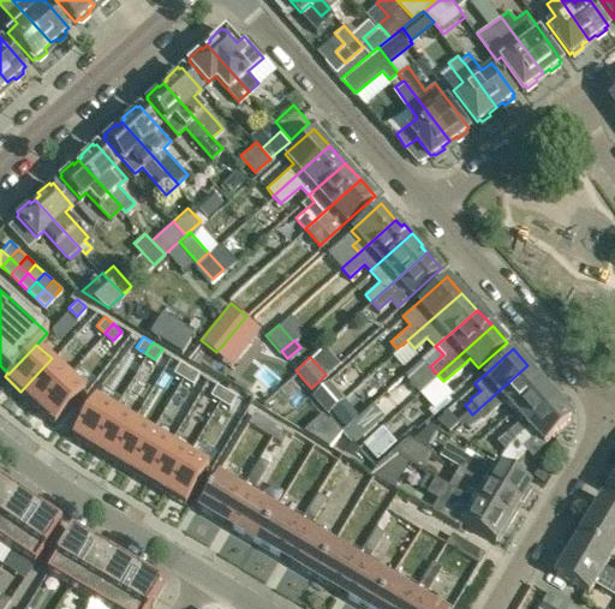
[(52,358),(21,392),(37,406),(67,372),(52,358)]
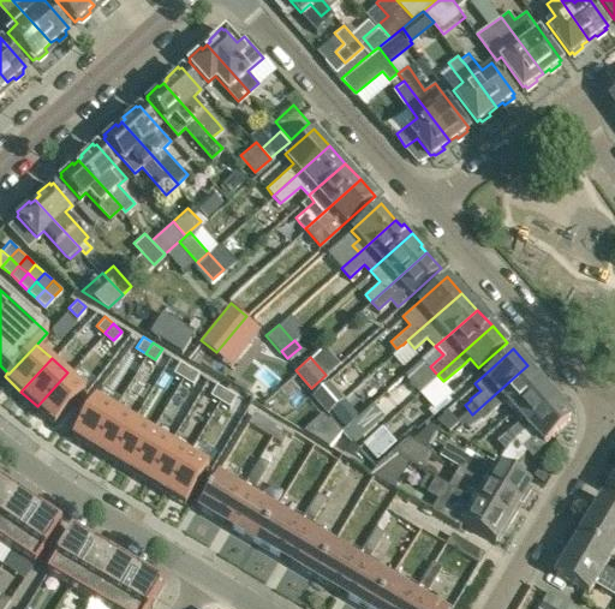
[(179,359),(173,370),(183,376),(189,365),(179,359)]
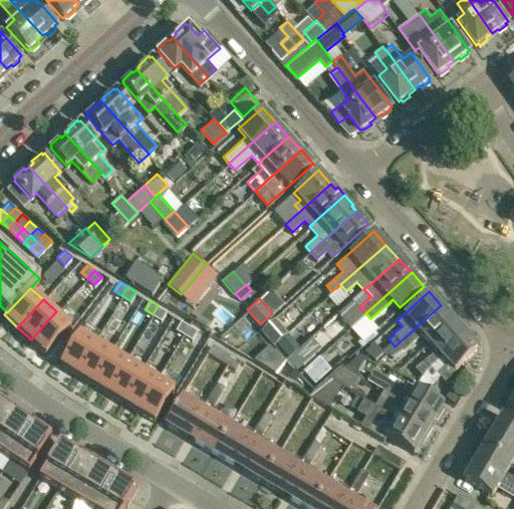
[(158,305),(153,314),(161,319),(166,310),(158,305)]
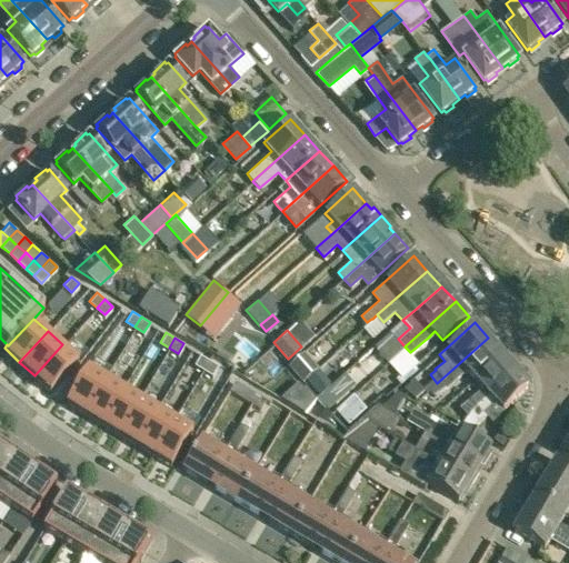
[(468,369),(476,378),(503,353),(488,338),(437,383),(429,390),(435,395),(460,373),(461,374),(468,369)]
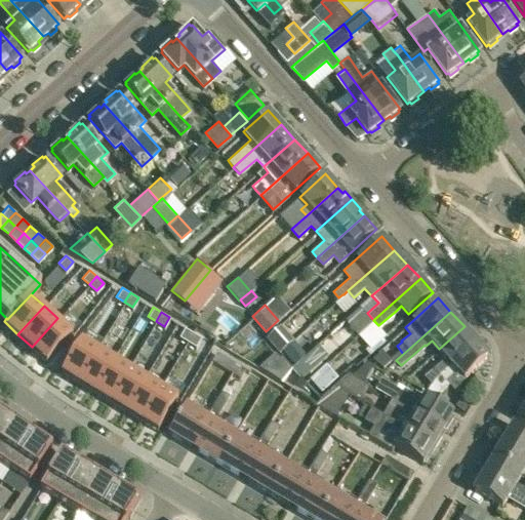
[(57,318),(32,347),(45,360),(72,331),(57,318)]
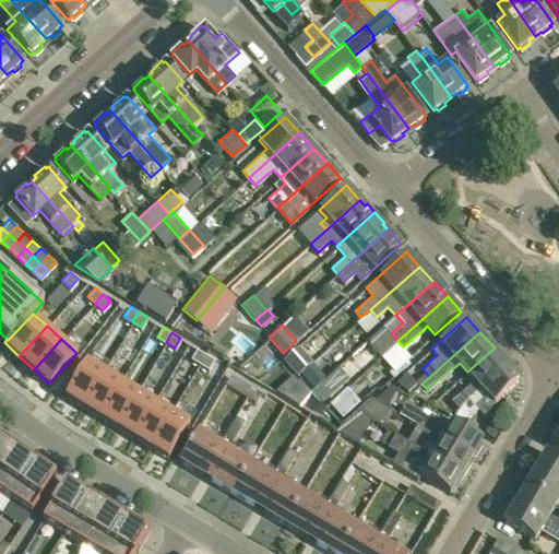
[(297,373),(299,370),(312,360),(313,360),(299,343),(283,357),(297,373)]
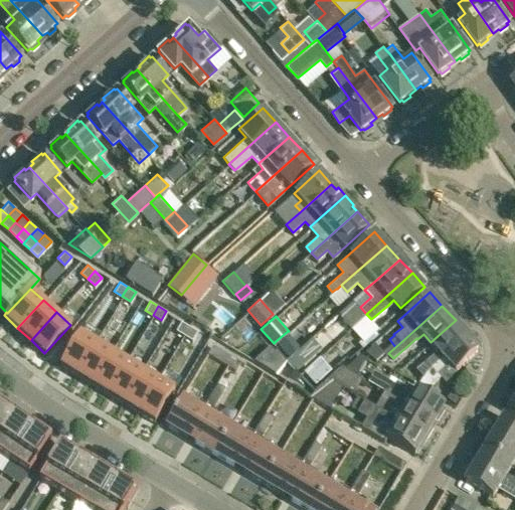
[(181,320),(176,329),(184,334),(189,325),(181,320)]
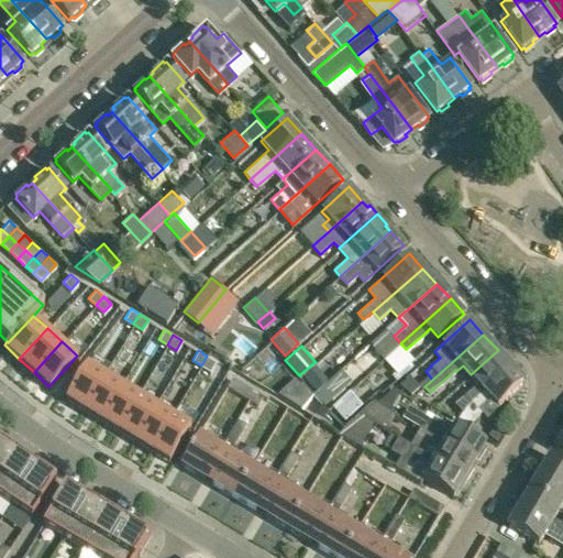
[(498,350),(471,374),(478,381),(454,402),(462,409),(464,406),(510,364),(498,350)]
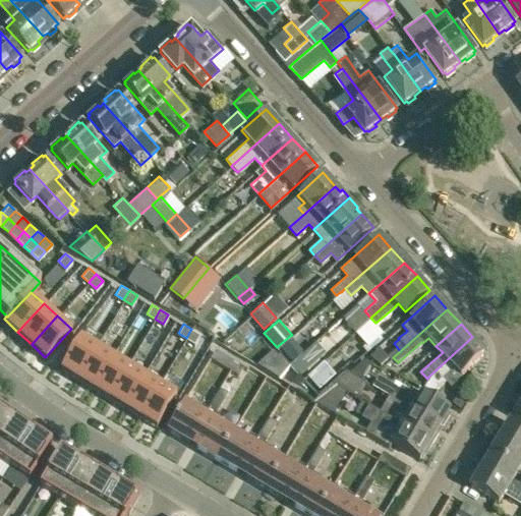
[(191,329),(186,338),(194,343),(199,334),(191,329)]
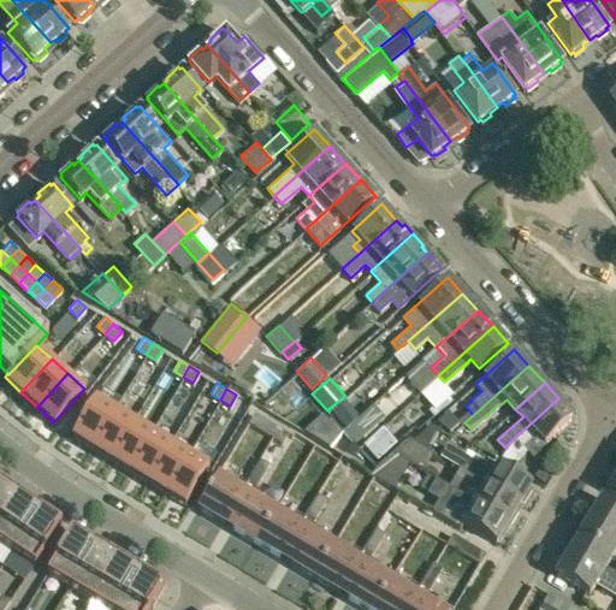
[(428,407),(433,413),(451,397),(448,394),(437,403),(434,401),(428,407)]
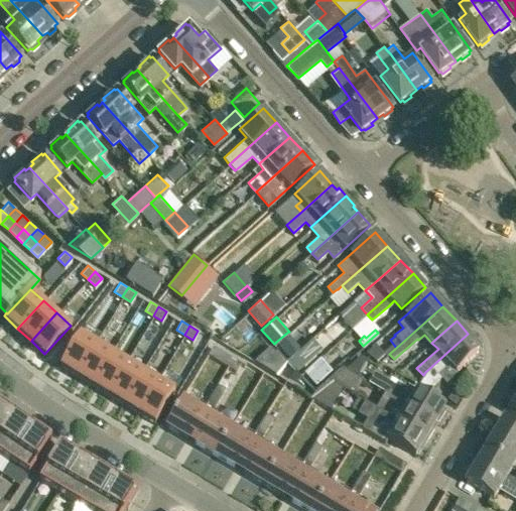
[(80,332),(59,365),(76,374),(96,342),(80,332)]
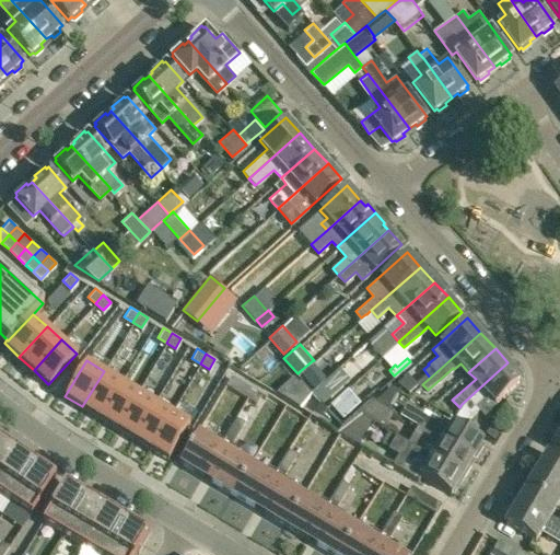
[(327,376),(313,360),(300,371),(315,386),(327,376)]
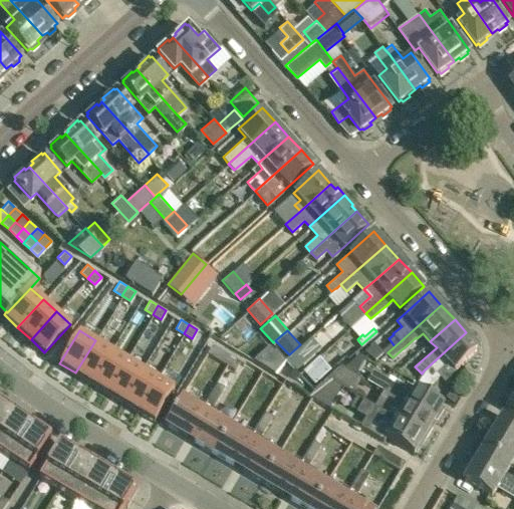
[(476,343),(466,332),(424,370),(422,373),(418,382),(427,387),(439,374),(436,370),(447,360),(454,368),(474,350),(476,343)]
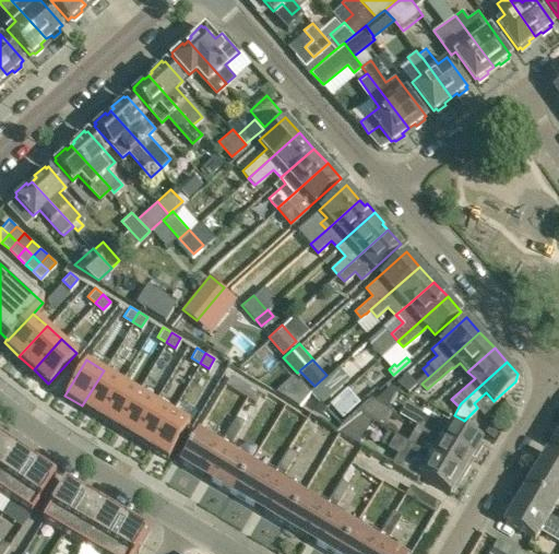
[(333,368),(326,375),(314,386),(311,388),(323,402),(345,381),(333,368)]
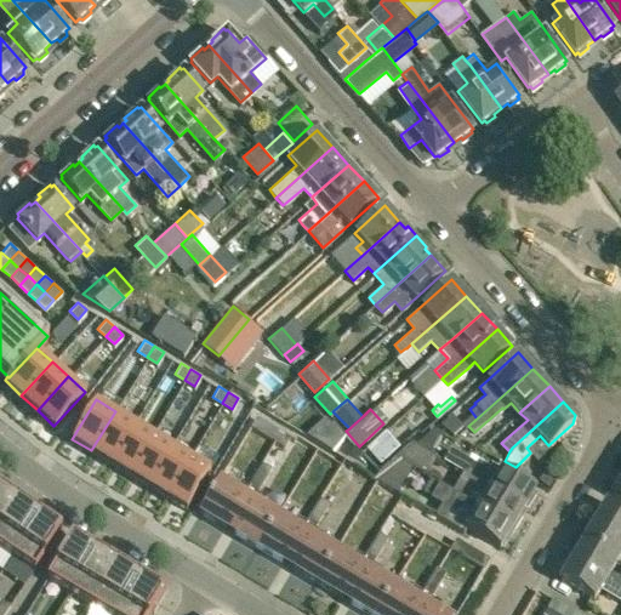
[(440,422),(454,432),(463,423),(451,410),(446,414),(449,415),(440,422)]
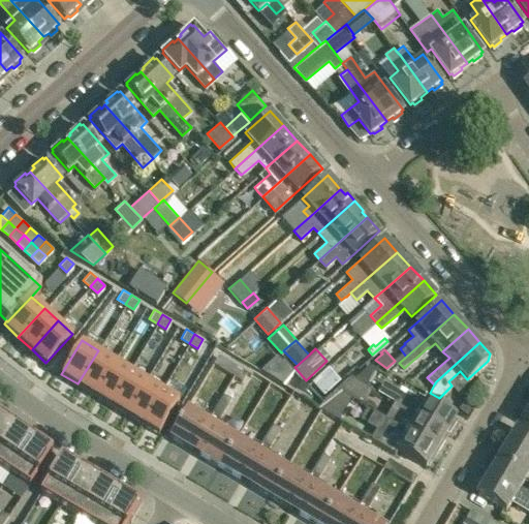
[(98,350),(78,383),(94,394),(114,360),(98,350)]
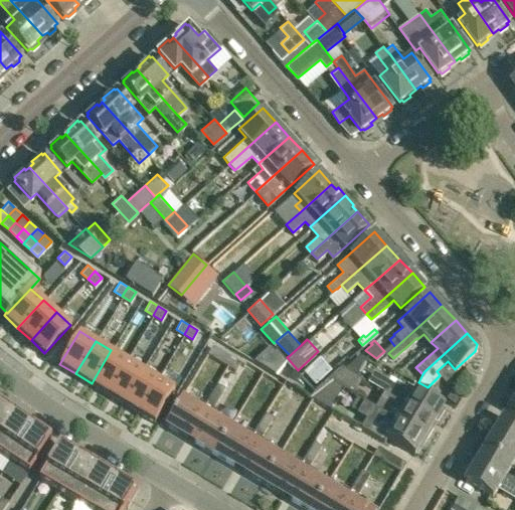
[(211,343),(205,353),(234,370),(239,360),(211,343)]
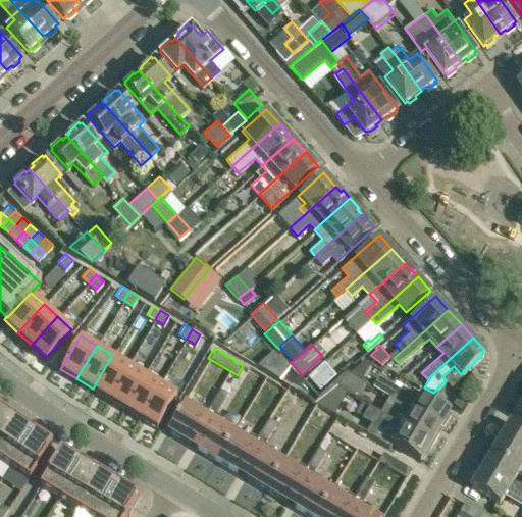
[(258,363),(280,376),(290,363),(280,353),(278,354),(273,349),(258,363)]
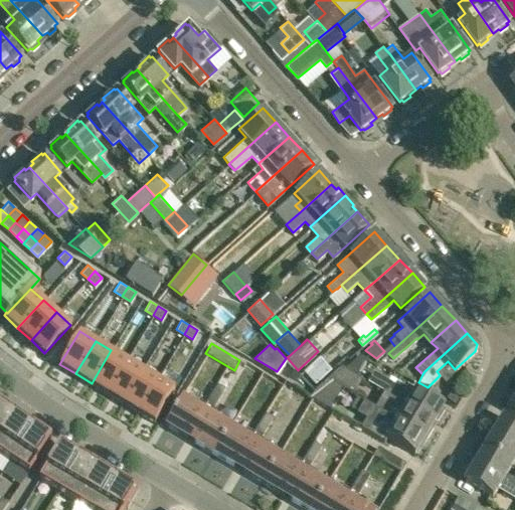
[(111,350),(92,383),(107,392),(126,360),(111,350)]
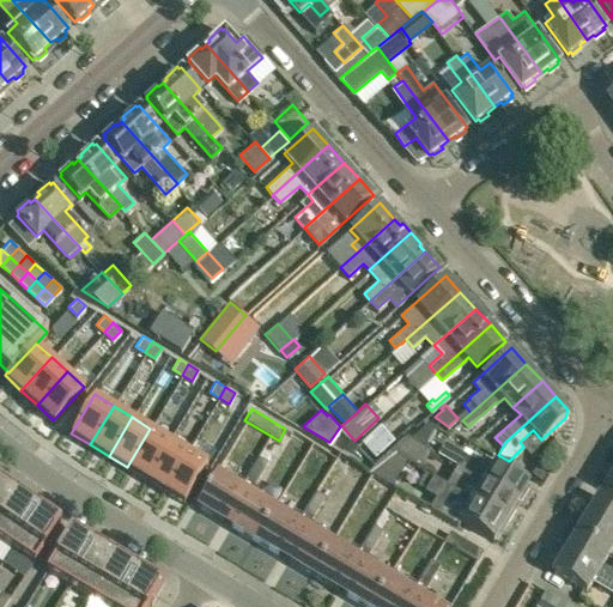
[(381,422),(362,438),(375,454),(394,437),(381,422)]
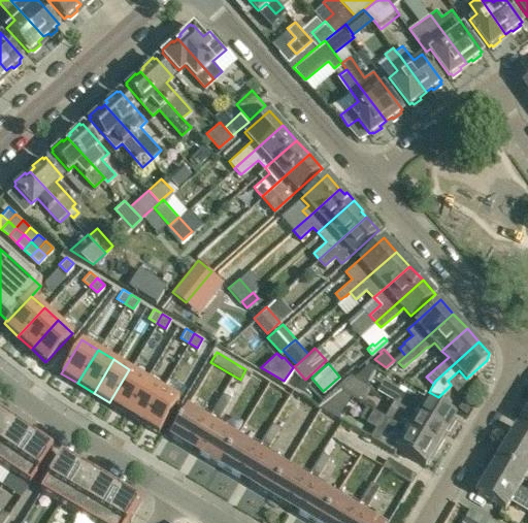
[(129,369),(109,402),(126,412),(145,379),(129,369)]
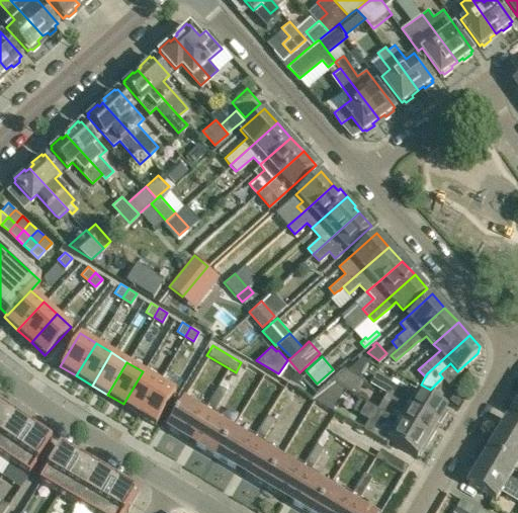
[(329,378),(342,387),(349,377),(338,370),(329,378)]
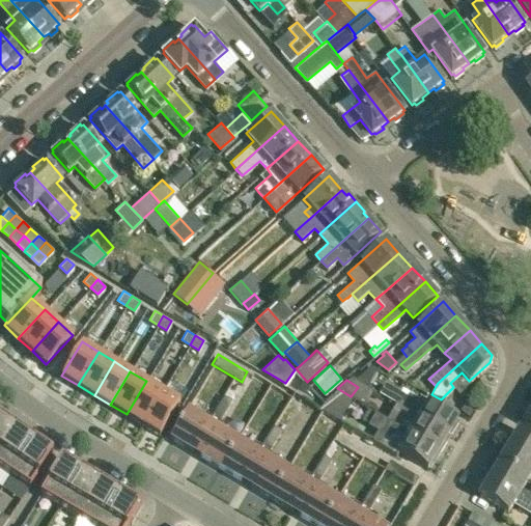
[(146,381),(127,414),(142,423),(162,390),(146,381)]
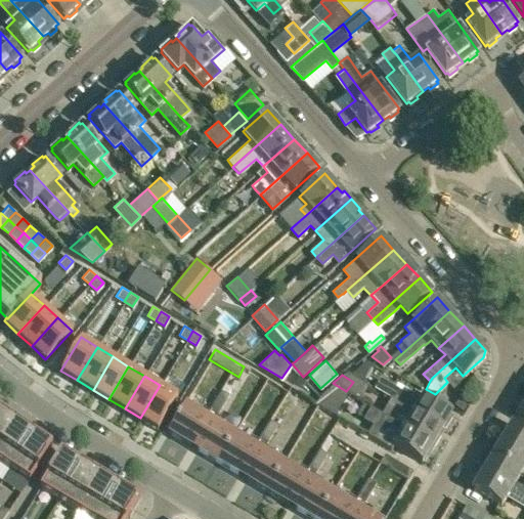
[(415,389),(411,394),(380,376),(375,385),(389,393),(442,426),(451,411),(415,389)]
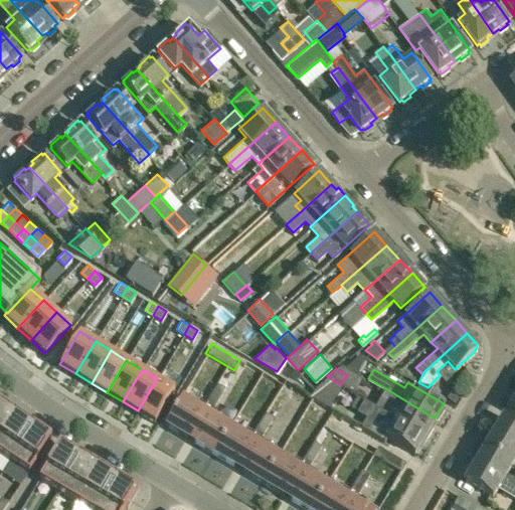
[(334,394),(340,384),(327,376),(318,385),(334,394)]
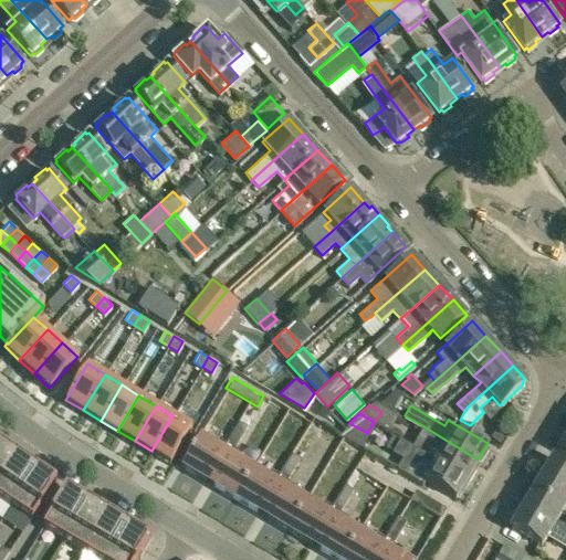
[(242,414),(239,419),(245,423),(249,418),(242,414)]
